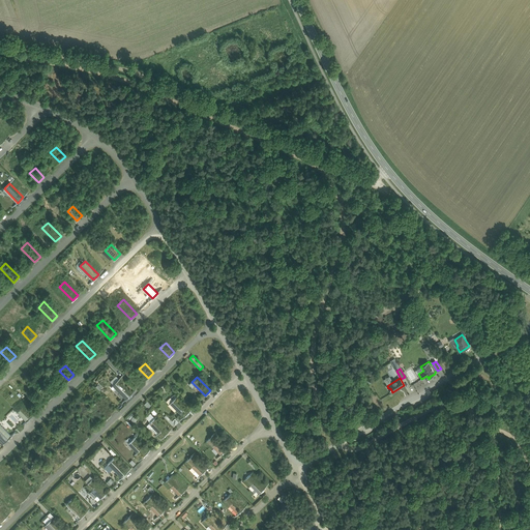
[(133,392),(119,379),(114,384),(127,399),(133,392)]
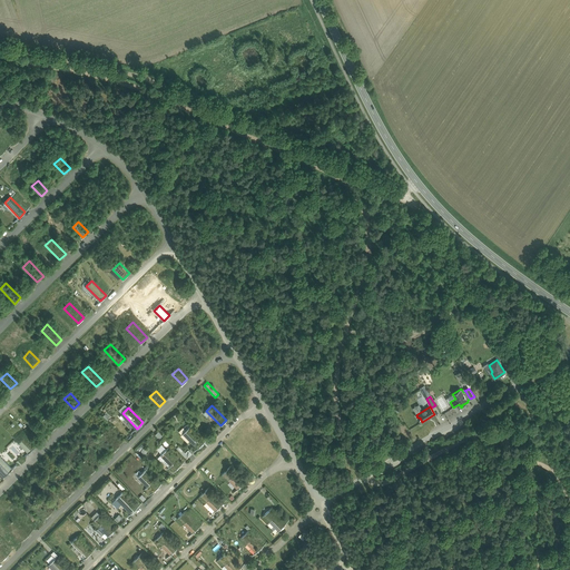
[(57,425),(47,415),(41,421),(51,431),(57,425)]
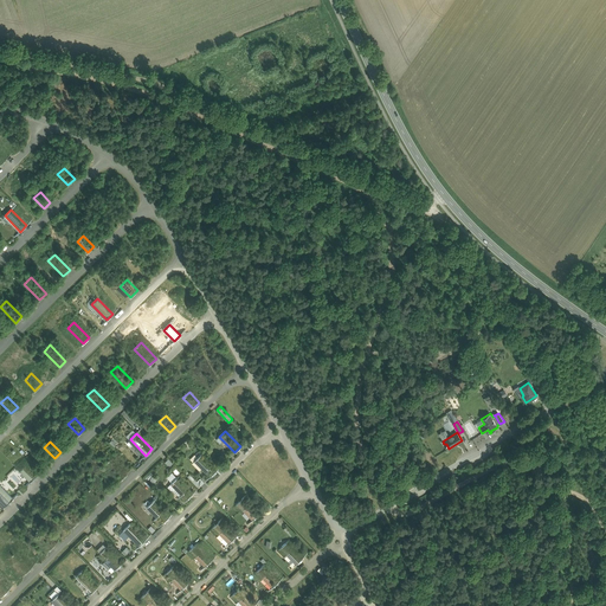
[(217,470),(201,453),(195,461),(211,476),(217,470)]
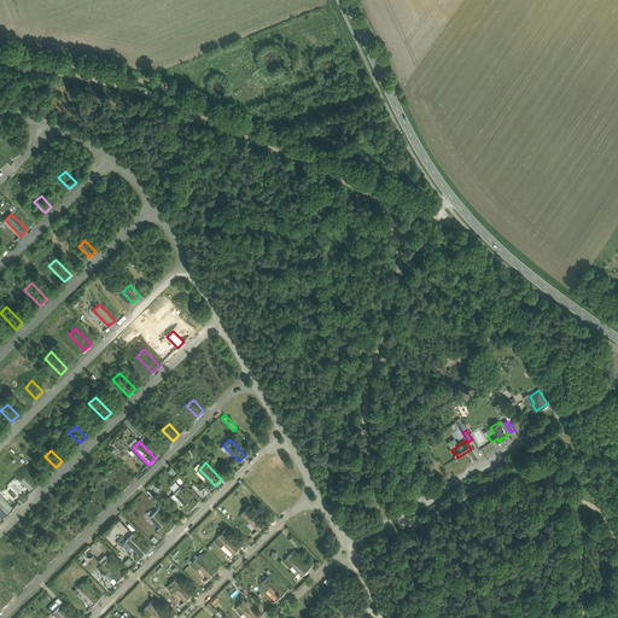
[(130,482),(115,466),(108,472),(123,488),(130,482)]
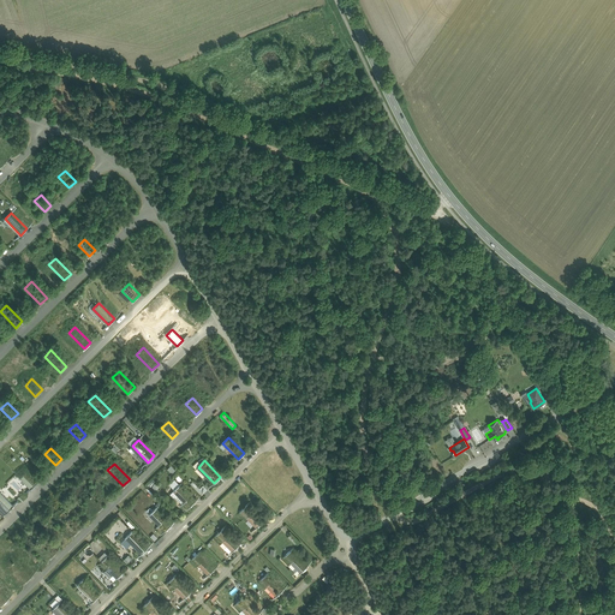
[(37,482),(27,471),(21,478),(30,489),(37,482)]
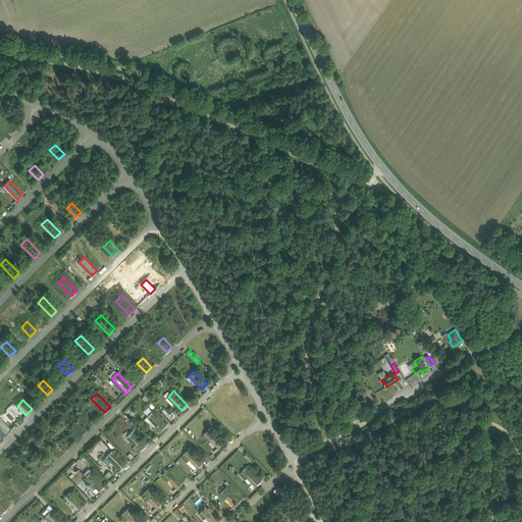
[(148,406),(144,410),(147,415),(152,410),(148,406)]
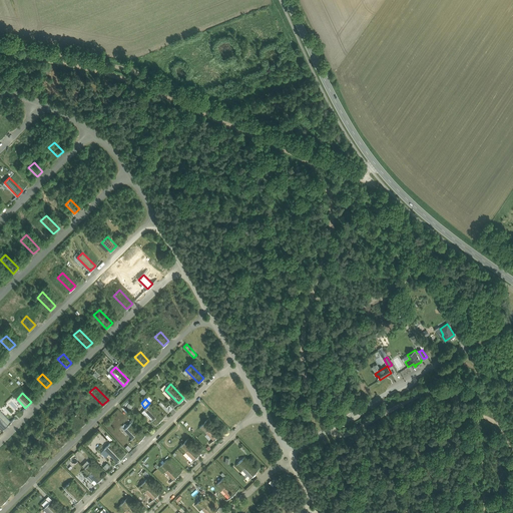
[(163,417),(150,404),(145,409),(153,419),(149,422),(153,426),(163,417)]
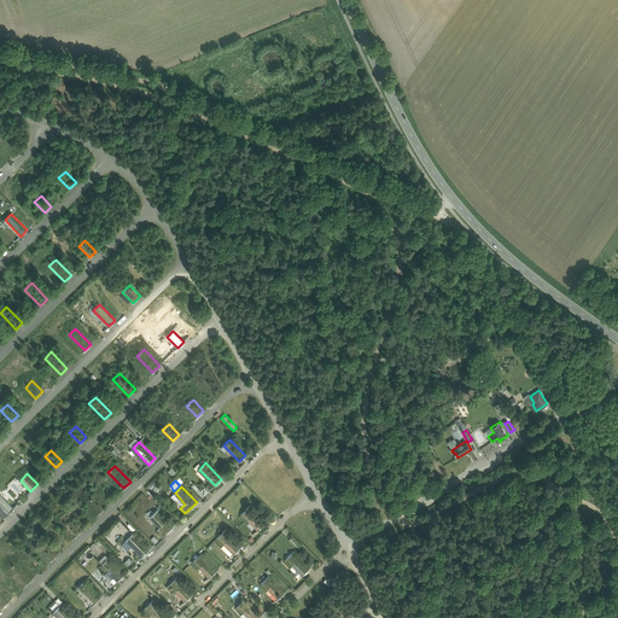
[(13,508),(0,495),(0,507),(6,514),(13,508)]
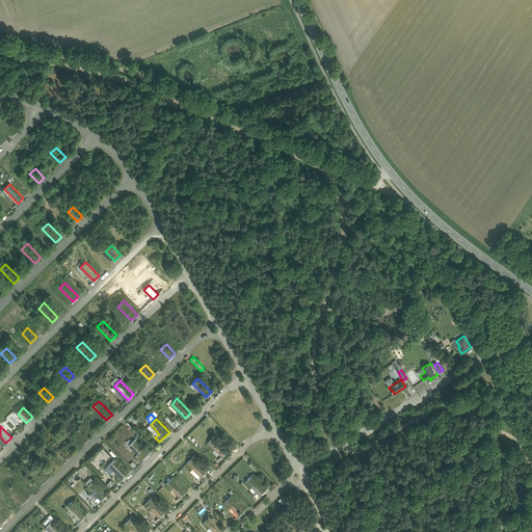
[(82,426),(77,431),(85,441),(91,435),(82,426)]
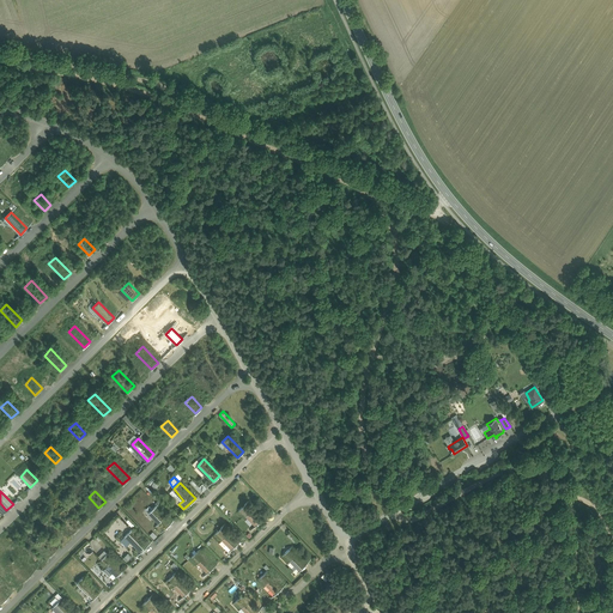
[(262,519),(247,503),(241,509),(256,526),(262,519)]
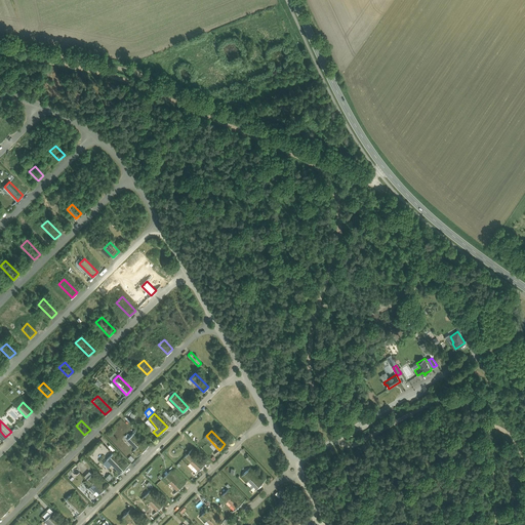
[(147,447),(133,434),(127,439),(136,448),(132,452),(136,457),(147,447)]
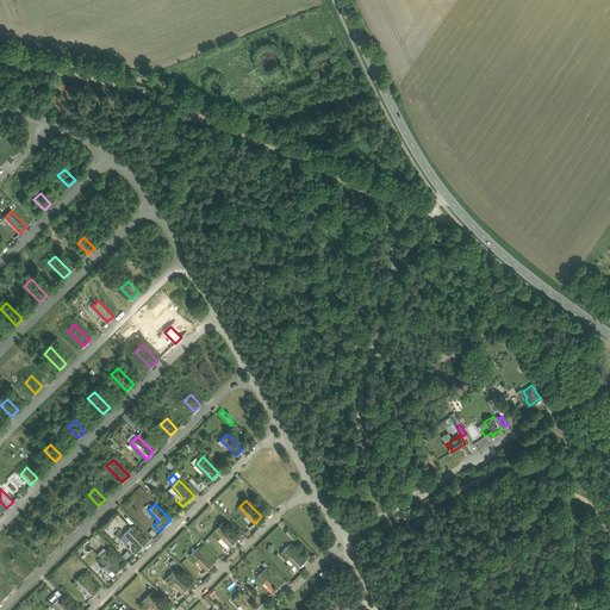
[(81,523),(70,512),(63,518),(74,529),(81,523)]
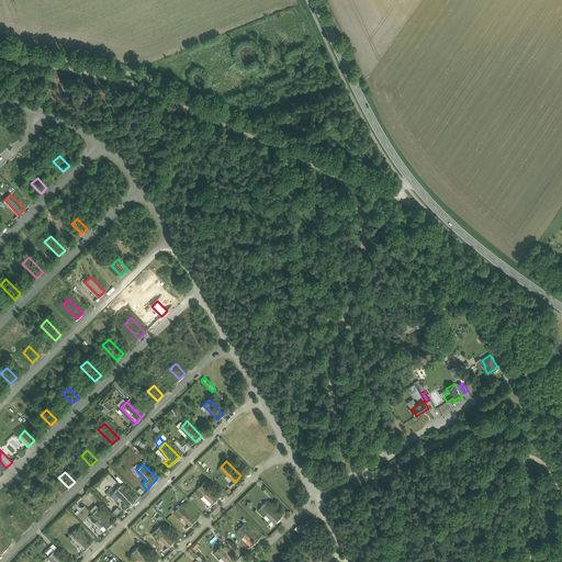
[(218,497),(204,483),(199,489),(213,503),(218,497)]
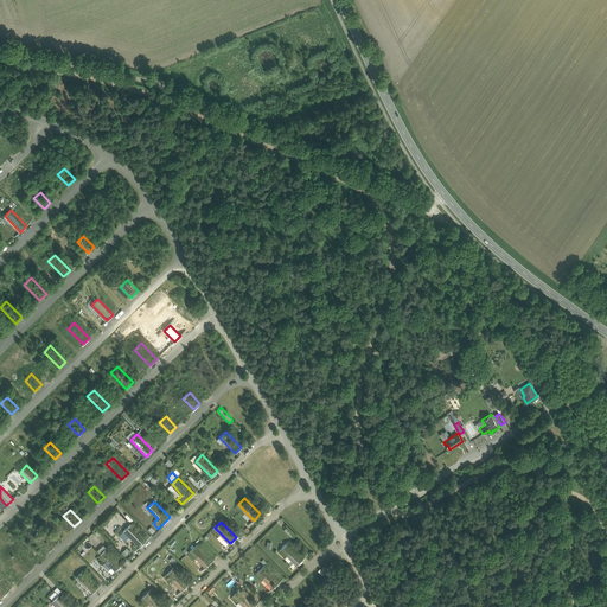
[(146,541),(131,524),(123,531),(139,547),(146,541)]
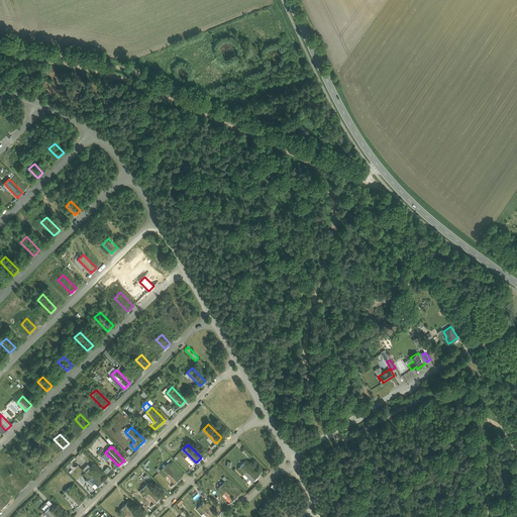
[(47,462),(34,449),(29,454),(42,469),(47,462)]
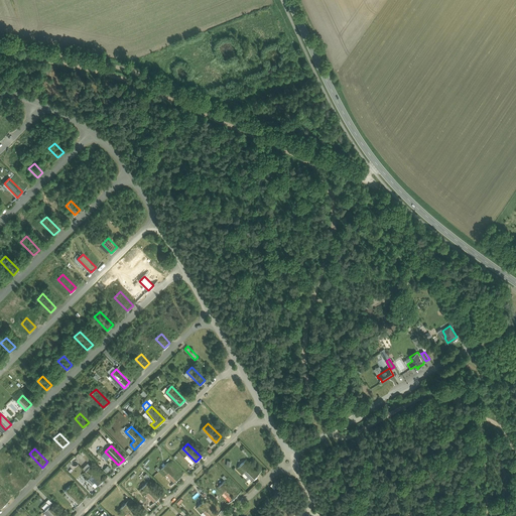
[(258,475),(245,461),(239,467),(248,476),(245,478),(250,483),(258,475)]
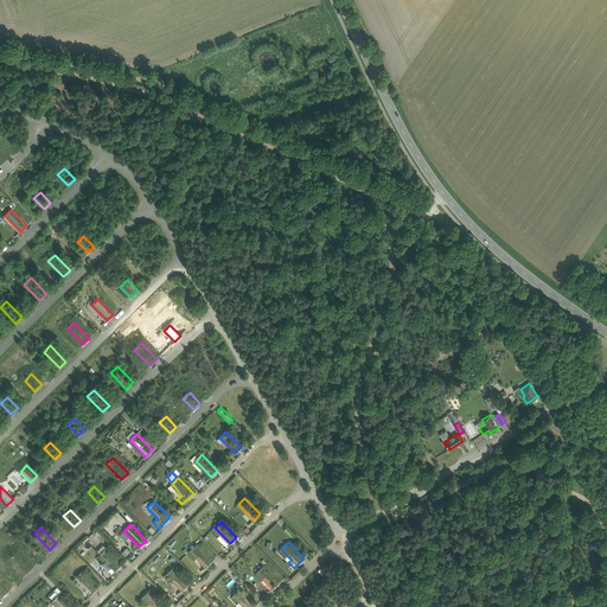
[(212,561),(197,544),(191,551),(206,567),(212,561)]
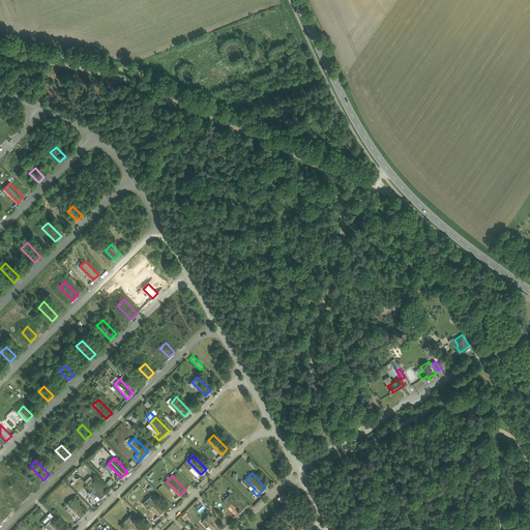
[(107,492),(93,478),(87,483),(100,498),(107,492)]
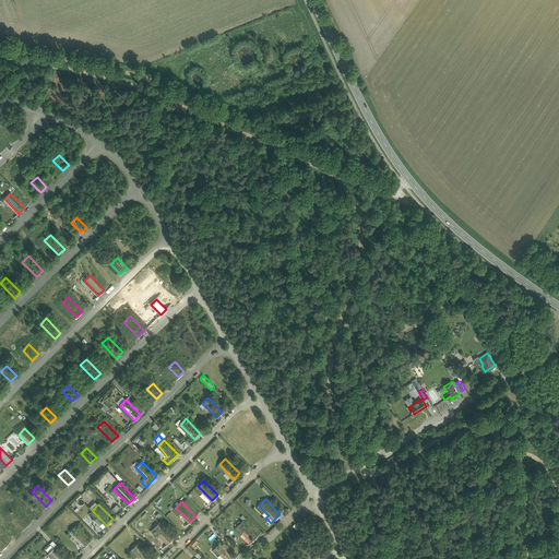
[(30,522),(15,508),(10,513),(24,527),(30,522)]
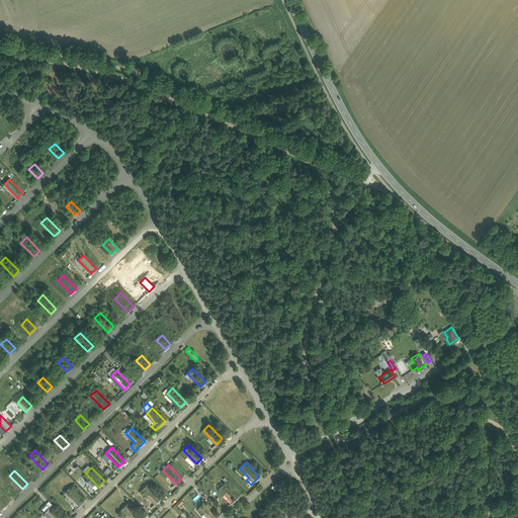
[(239,496),(226,483),(220,489),(233,502),(239,496)]
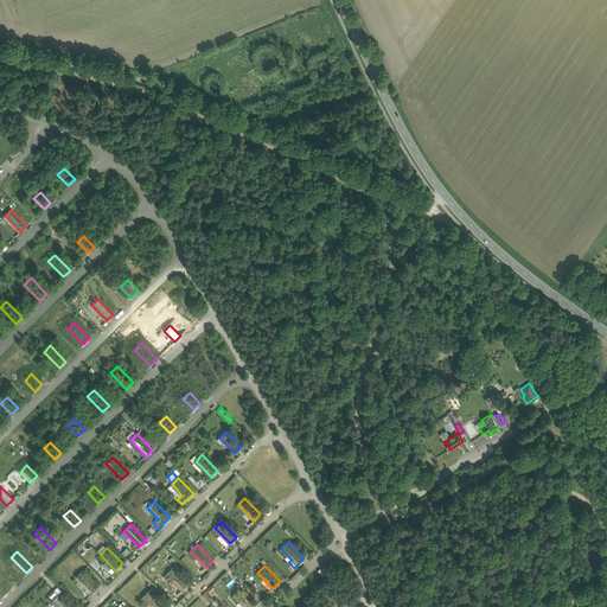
[(189,583),(173,568),(166,574),(181,590),(189,583)]
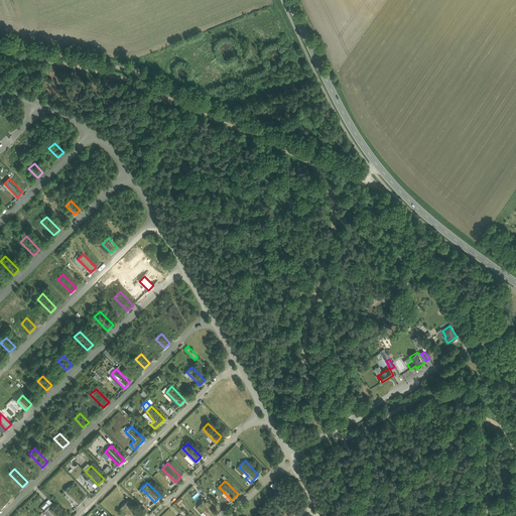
[(84,499),(71,486),(65,491),(78,504),(84,499)]
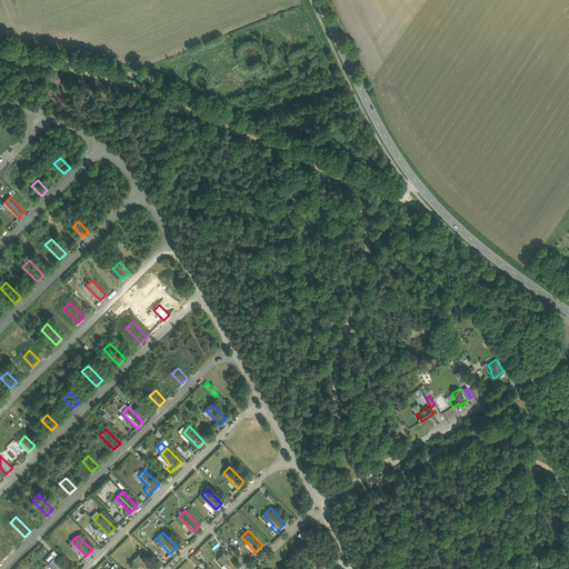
[(49,561),(58,553),(55,550),(46,558),(49,561)]
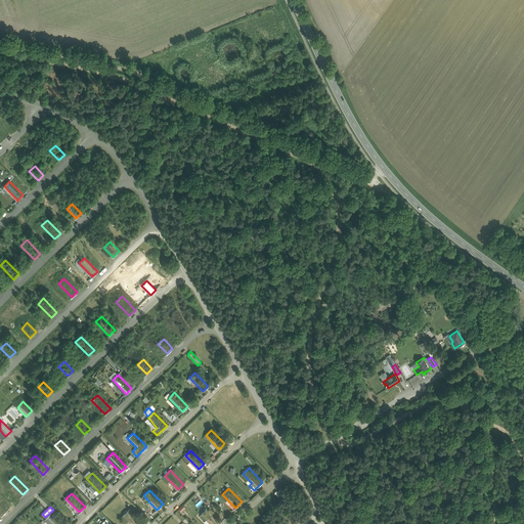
[(295,523),(299,520),(286,507),(280,512),(292,523),(295,523)]
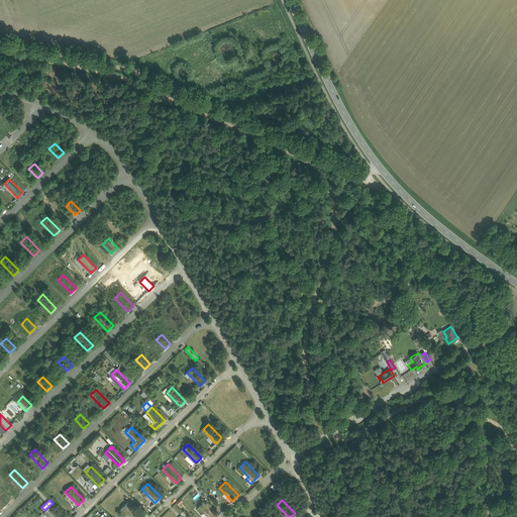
[(215,516),(218,515),(205,502),(199,507),(208,516),(215,516)]
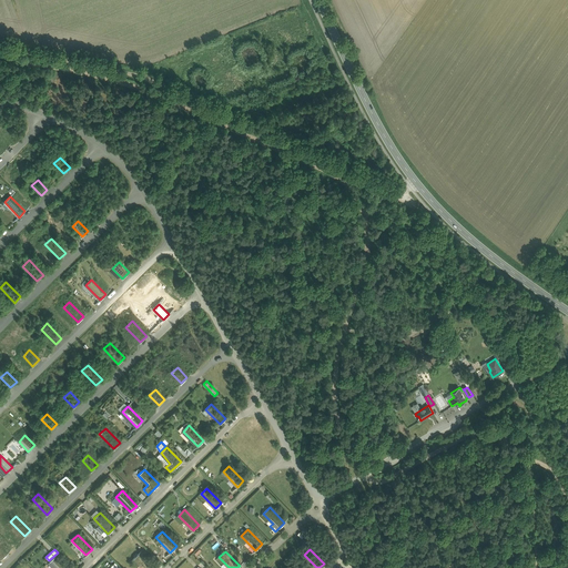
[(153,567),(140,554),(133,559),(142,567),(153,567)]
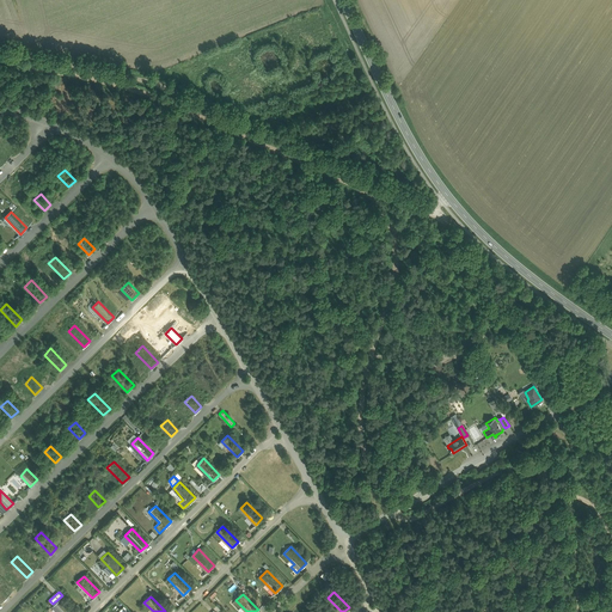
[(72,611),(60,599),(53,606),(59,611),(72,611)]
